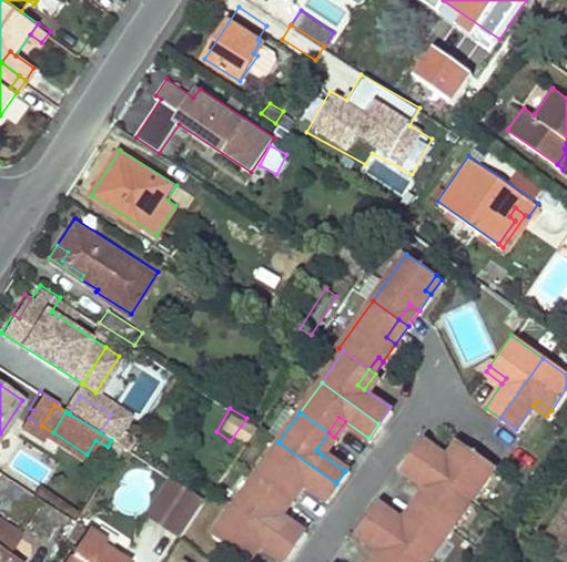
[(322,455),(334,437),(328,432),(316,450),(322,455)]
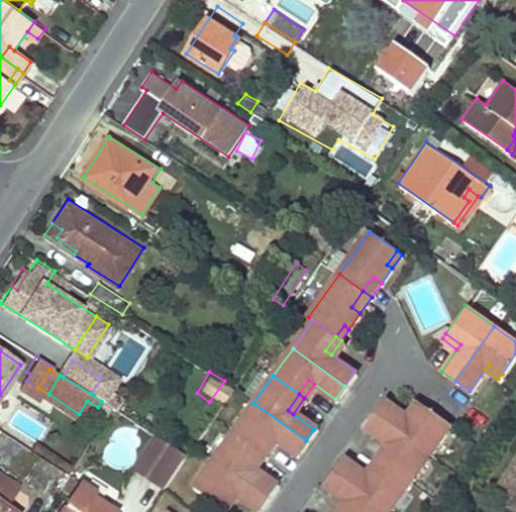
[(405,412),(385,398),(374,413),(428,450),(448,423),(420,403),(410,416),(405,412)]
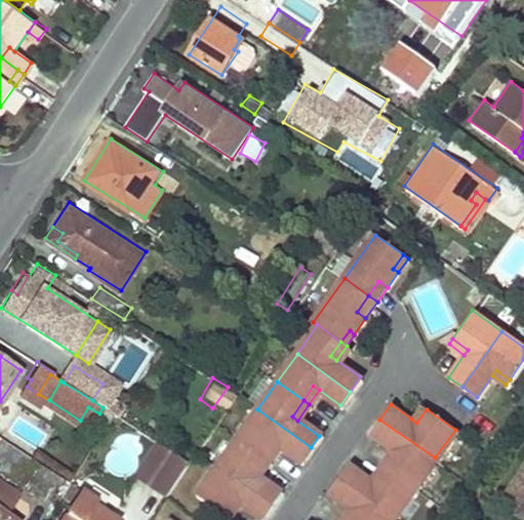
[(419,405),(411,418),(416,423),(427,409),(419,405)]
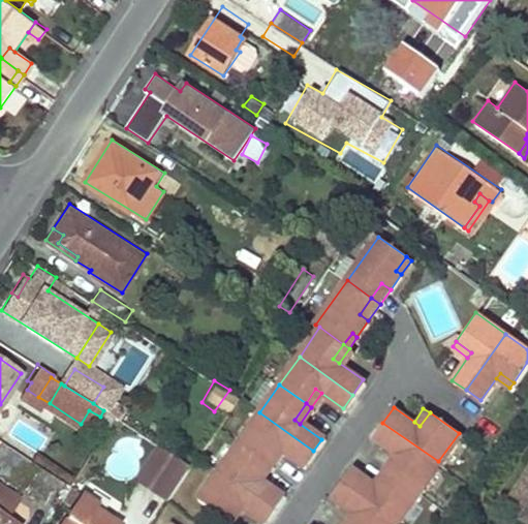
[(100,417),(89,410),(81,424),(92,431),(100,417)]
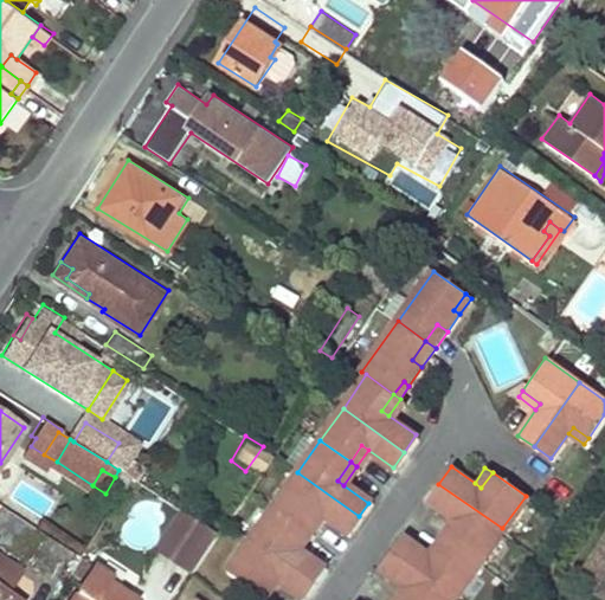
[(359,516),(297,472),(275,505),(306,527),(314,514),(321,518),(345,536),(359,516)]
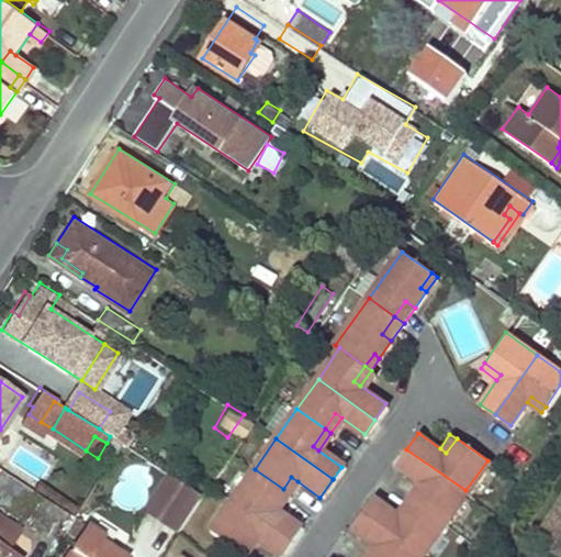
[(416,502),(444,521),(466,490),(406,449),(397,465),(417,479),(423,483),(413,499),(416,502)]
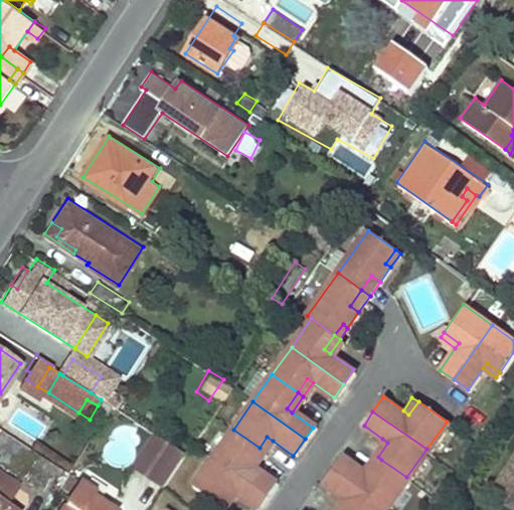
[(32,448),(0,429),(0,458),(19,470),(32,448)]
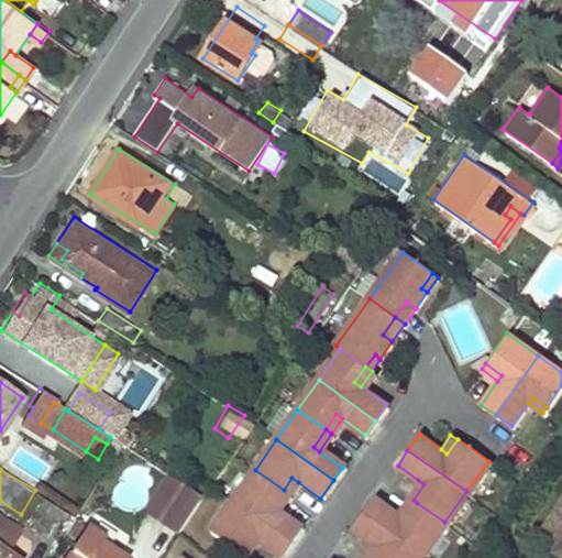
[(284,490),(255,470),(233,501),(291,542),(301,526),(278,510),(273,505),(284,490)]
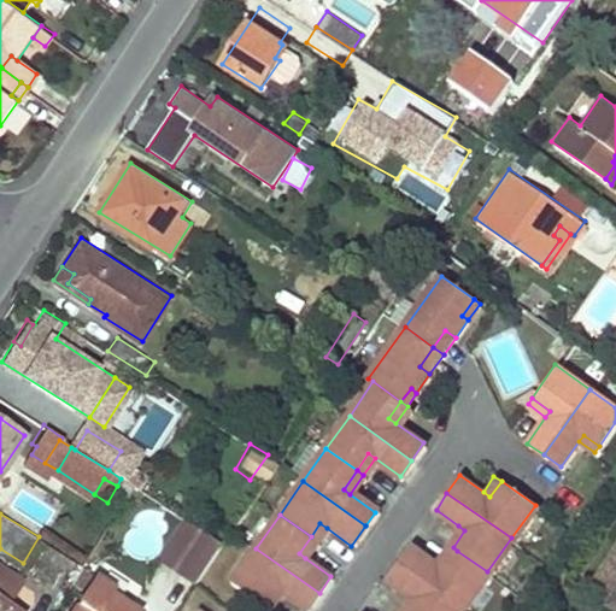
[(174,565),(195,579),(221,539),(188,518),(177,536),(188,542),(174,565)]
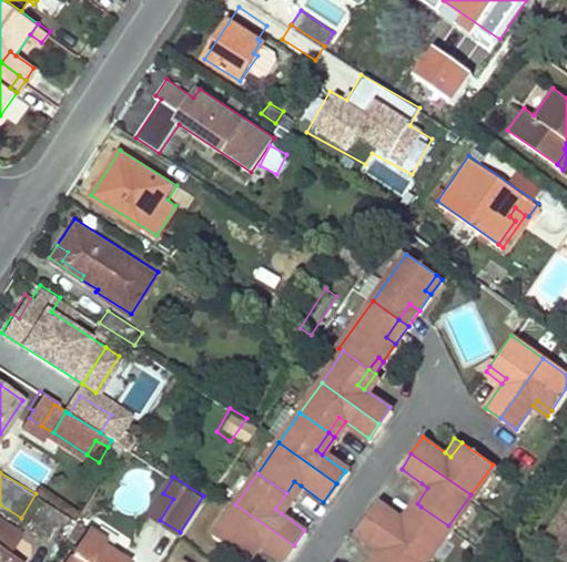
[(301,486),(294,481),(286,493),(292,498),(301,486)]
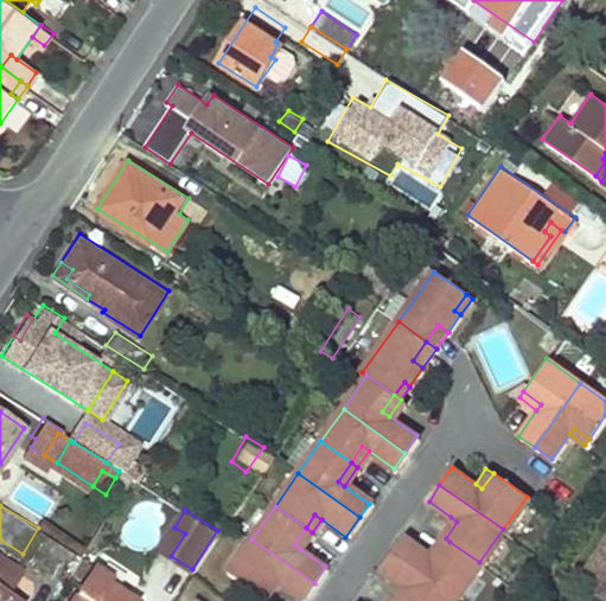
[(457,522),(451,517),(439,534),(441,535),(446,538),(457,522)]
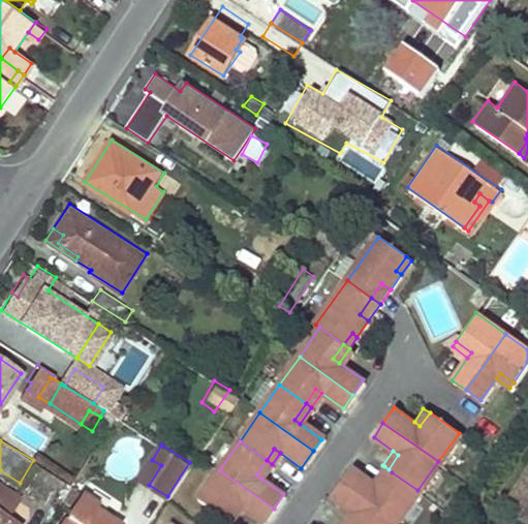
[(161,465),(152,460),(141,480),(149,485),(161,465)]
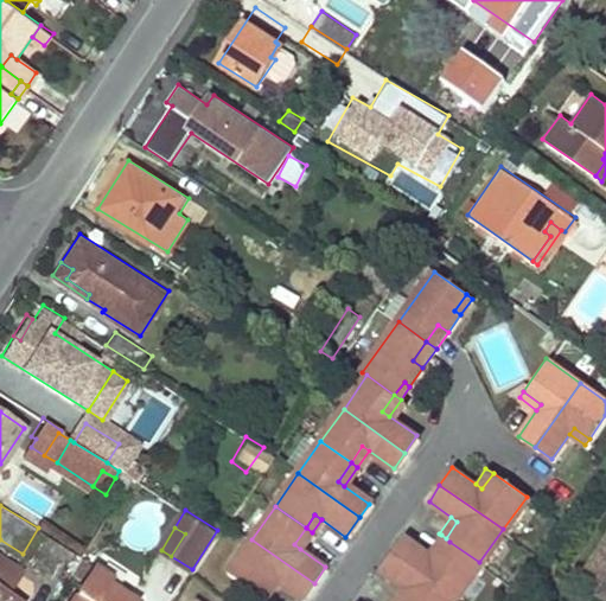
[(300,549),(312,532),(306,528),(294,544),(300,549)]
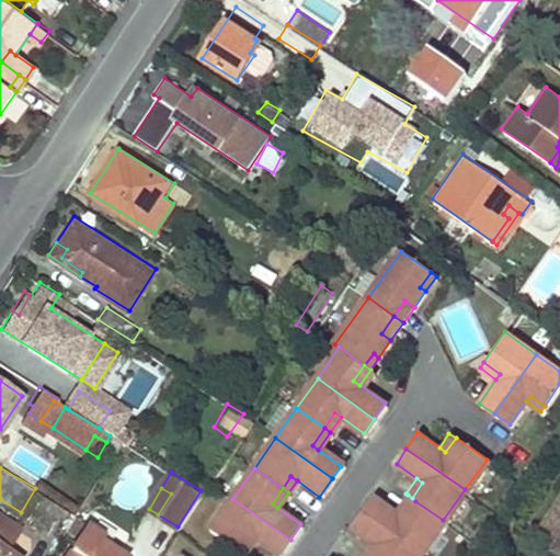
[(559,494),(533,535),(559,552),(559,494)]
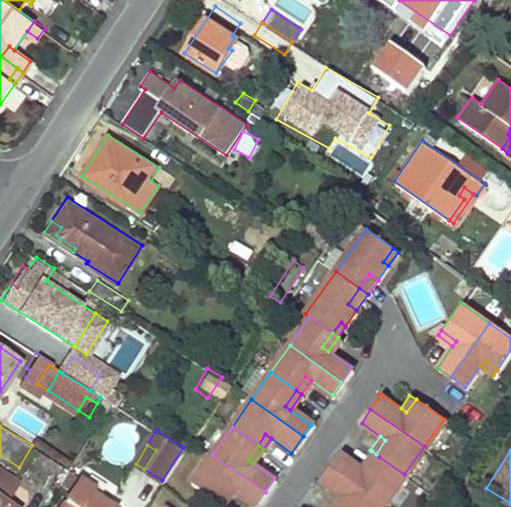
[(372,451),(361,467),(368,472),(379,457),(376,454),(372,451)]
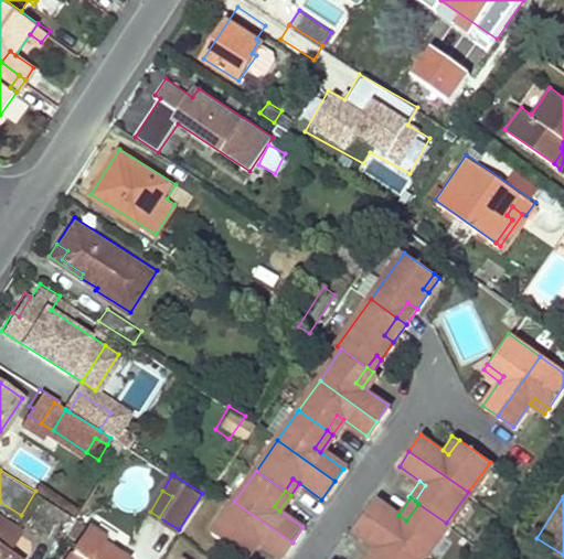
[(365,516),(423,556),(446,523),(418,504),(406,520),(398,515),(378,500),(365,516)]
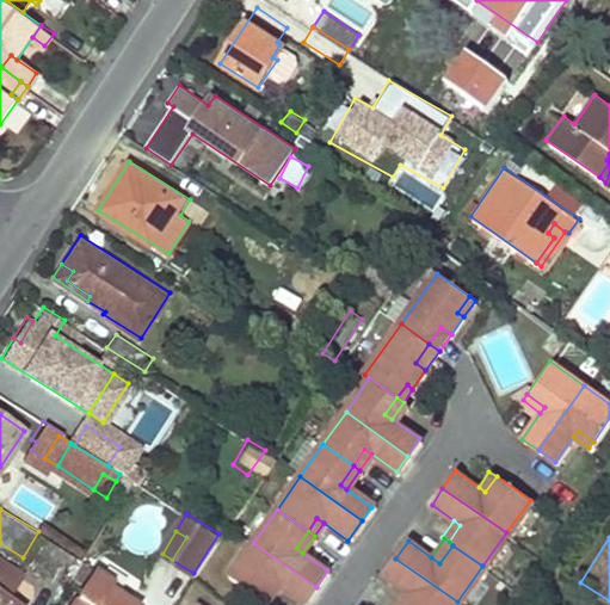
[(281,586),(305,603),(316,587),(253,543),(230,575),(263,598),(275,582),(281,586)]
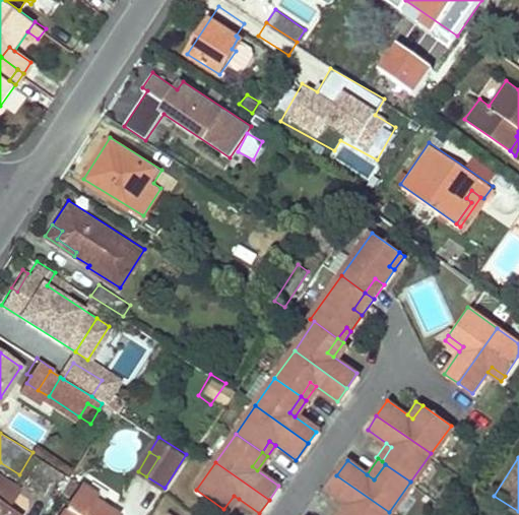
[(6,507),(17,487),(0,475),(0,514),(20,514),(6,507)]
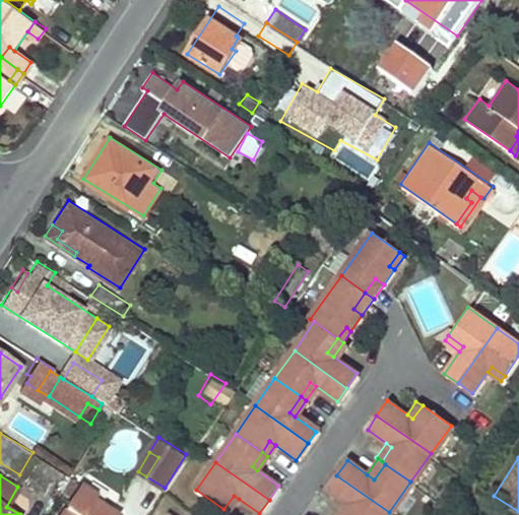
[(347,514),(386,514),(389,512),(336,475),(326,489),(345,503),(352,508),(347,514)]
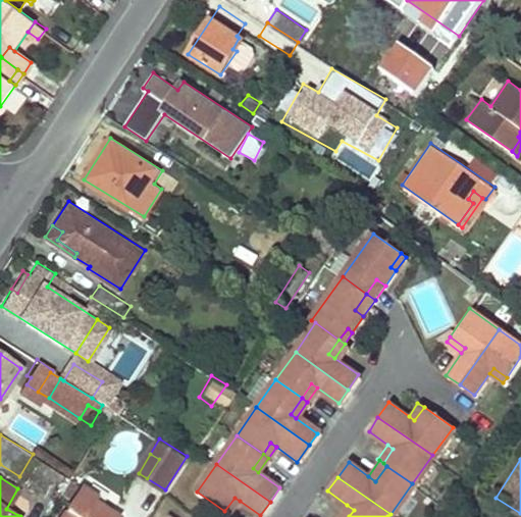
[(82,486),(61,516),(118,516),(95,501),(97,497),(82,486)]
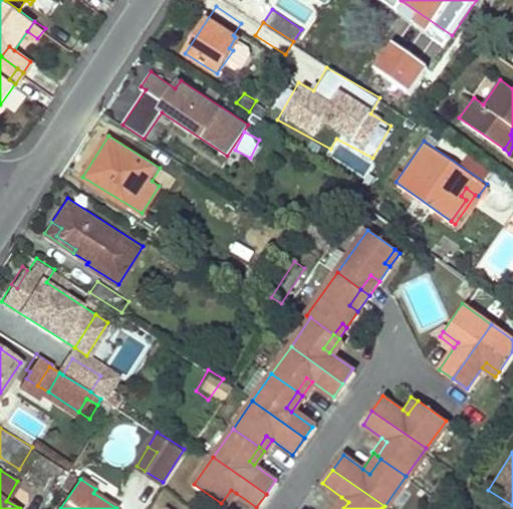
[(231,490),(221,503),(227,507),(236,493),(231,490)]
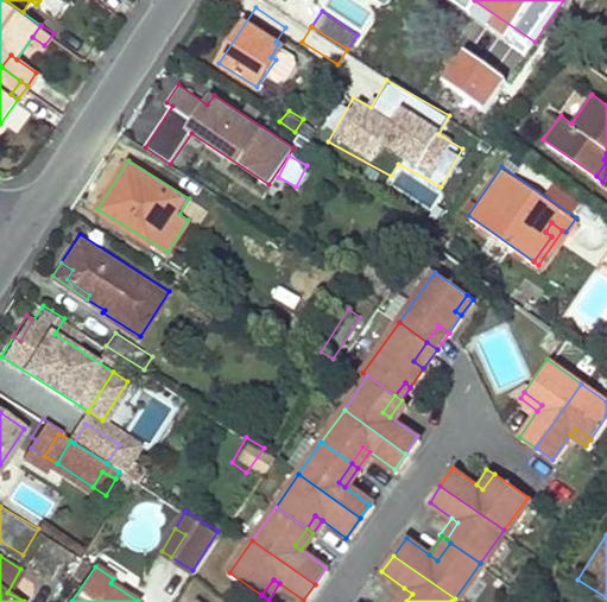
[(406,601),(412,594),(404,588),(393,601),(406,601)]
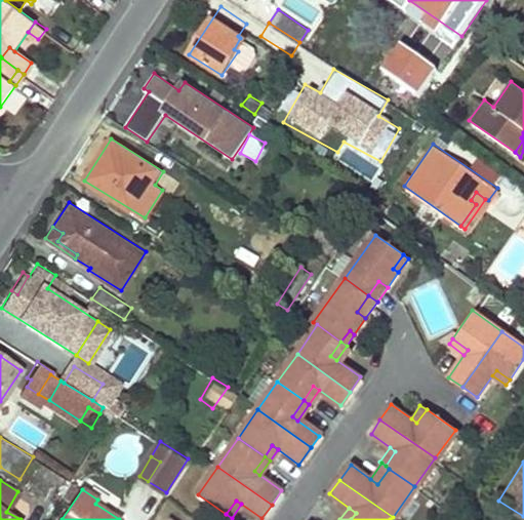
[(180,519),(167,511),(160,519),(180,519)]
